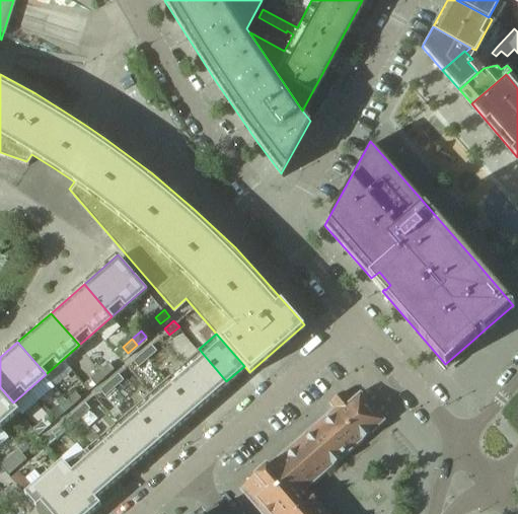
[(146,356),(155,348),(150,342),(141,349),(146,356)]
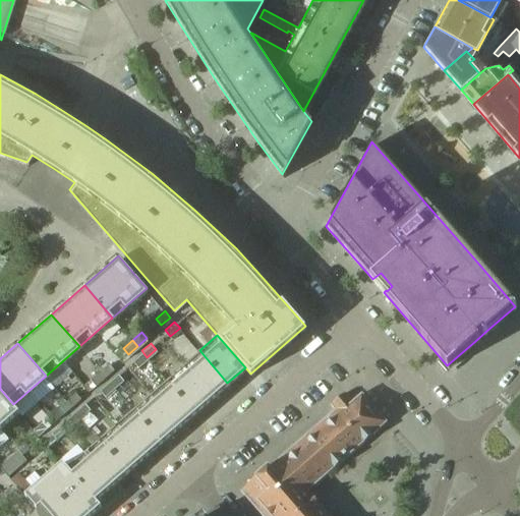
[(137,364),(147,357),(141,350),(132,358),(137,364)]
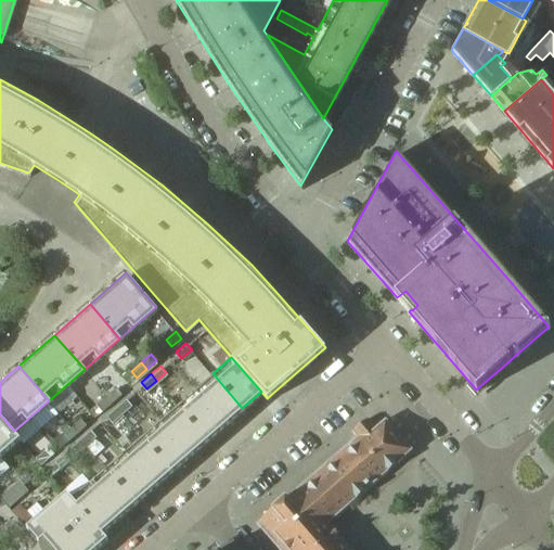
[(242,408),(213,373),(177,405),(207,438),(242,408)]
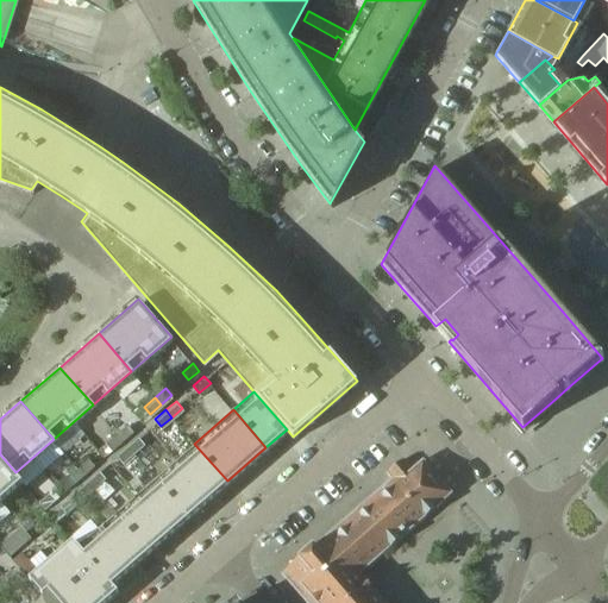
[(121,438),(132,429),(126,421),(116,431),(121,438)]
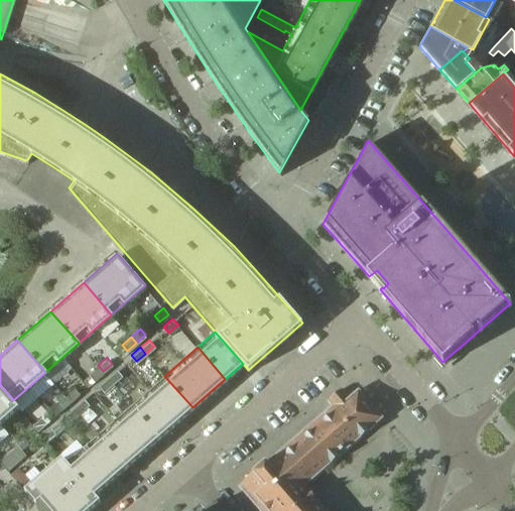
[(94,379),(103,371),(98,365),(89,373),(94,379)]
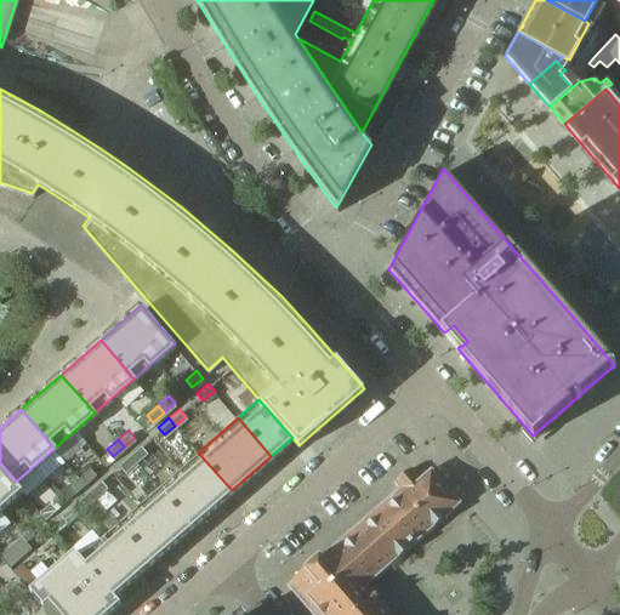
[(136,460),(147,450),(140,443),(129,453),(136,460)]
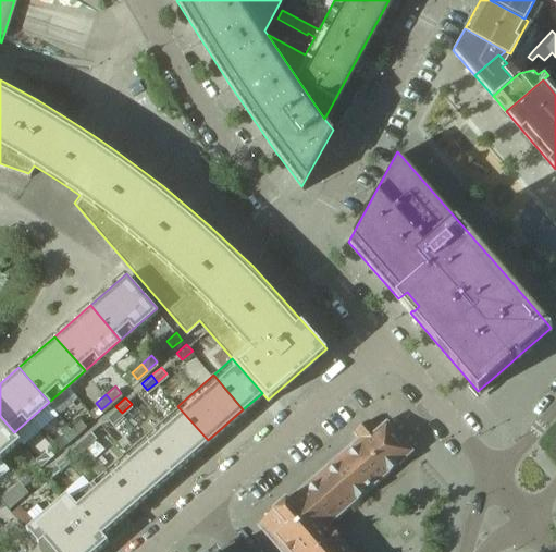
[(112,421),(122,413),(115,406),(106,415),(112,421)]
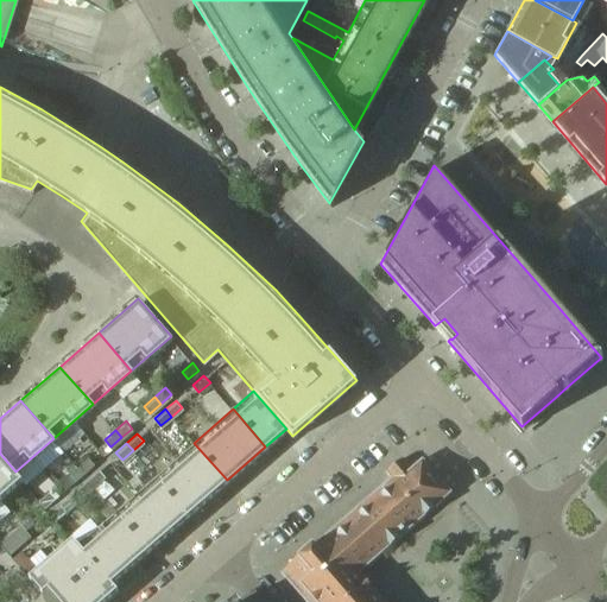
[(227,480),(194,443),(156,476),(188,514),(227,480)]
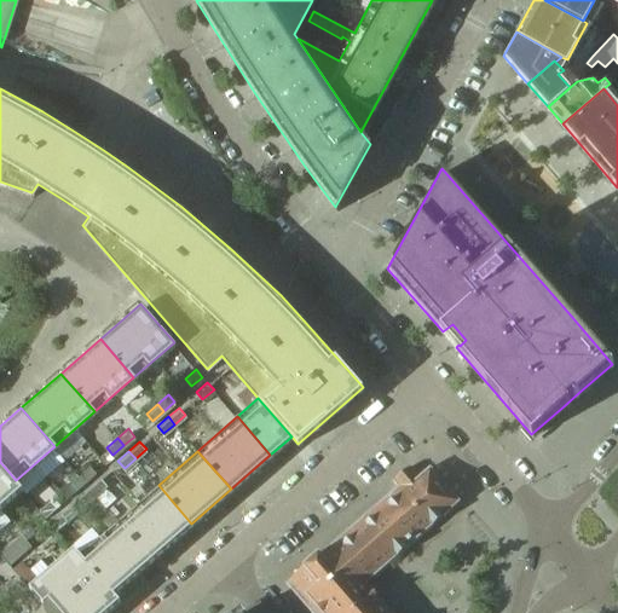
[(16,480),(0,462),(0,505),(22,487),(16,480)]
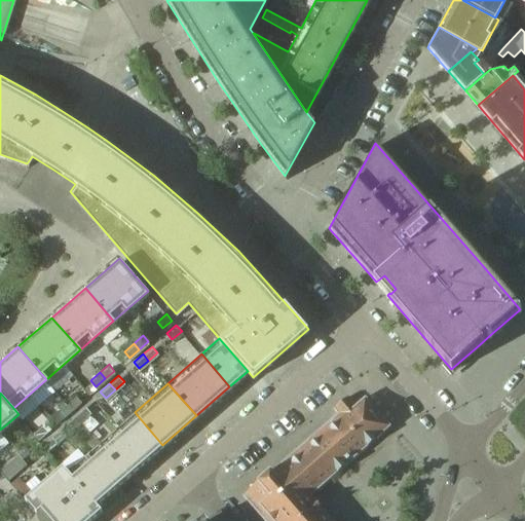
[(334,520),(320,504),(310,492),(389,423),(364,394),(354,402),(347,393),(333,405),(337,410),(270,468),(269,467),(249,484),(250,485),(242,492),(267,520),(334,520)]
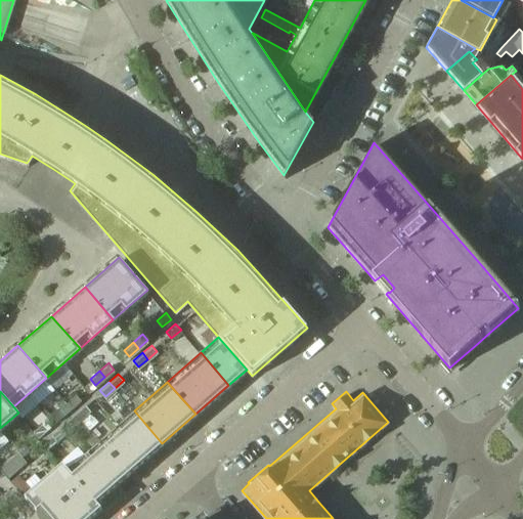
[(72,406),(81,398),(75,392),(66,400),(72,406)]
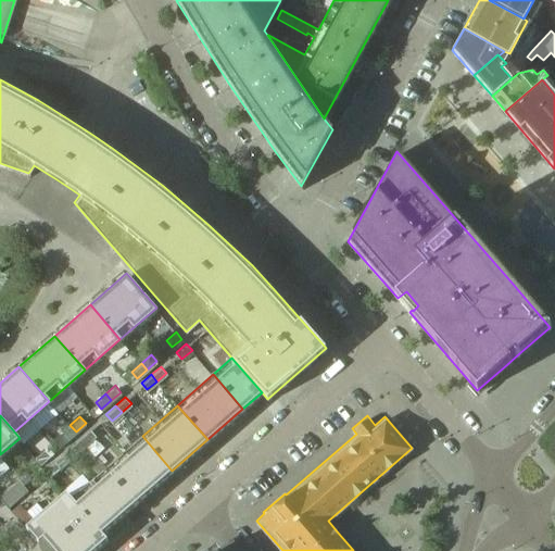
[(66,440),(76,431),(70,425),(60,434),(66,440)]
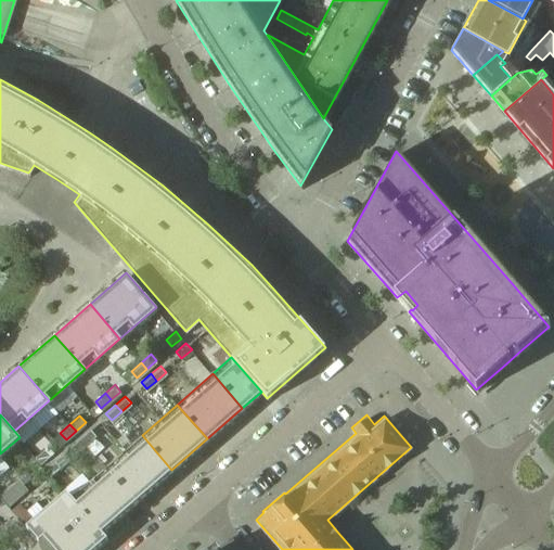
[(86,443),(95,434),(89,427),(79,435),(86,443)]
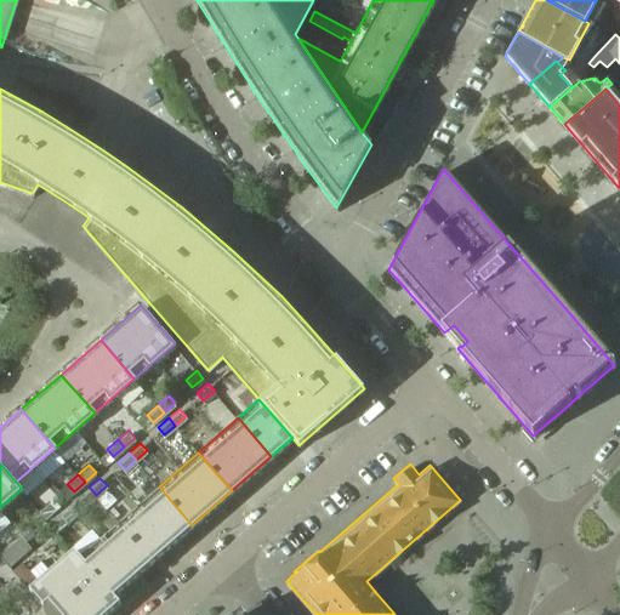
[(85,504),(96,495),(89,487),(78,496),(85,504)]
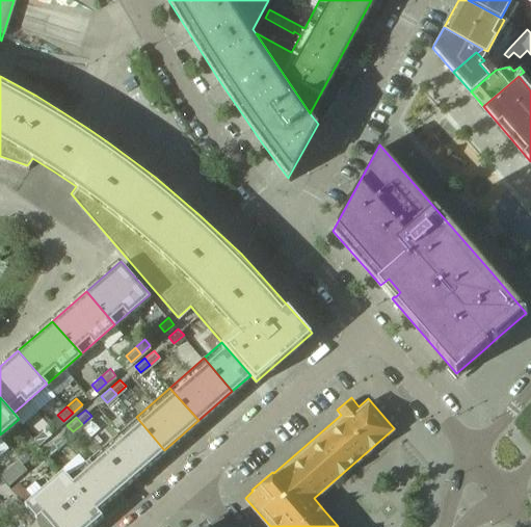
[(164,450),(136,417),(102,446),(130,479),(164,450)]
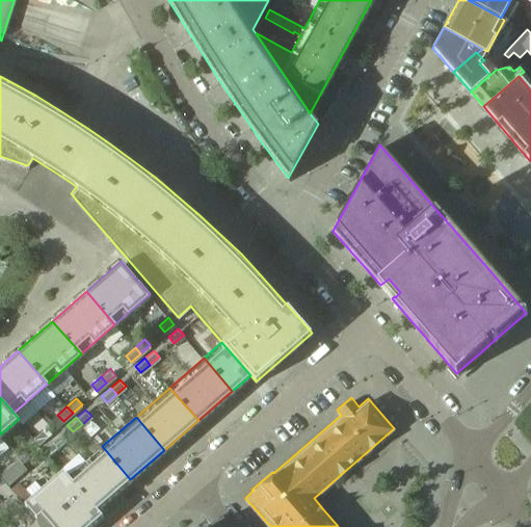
[(38,443),(48,435),(43,428),(33,437),(38,443)]
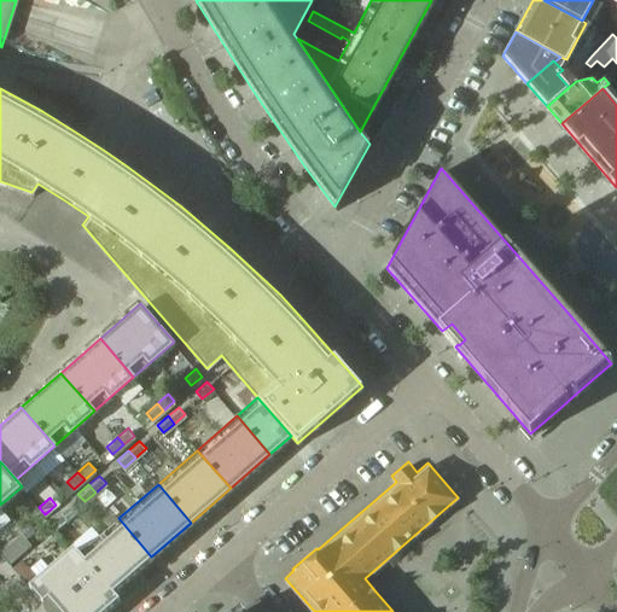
[(56,526),(67,517),(60,510),(50,519),(56,526)]
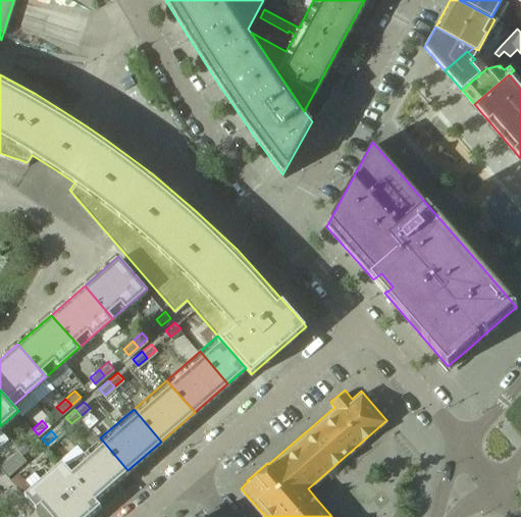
[(127,470),(100,437),(67,467),(95,499),(127,470)]
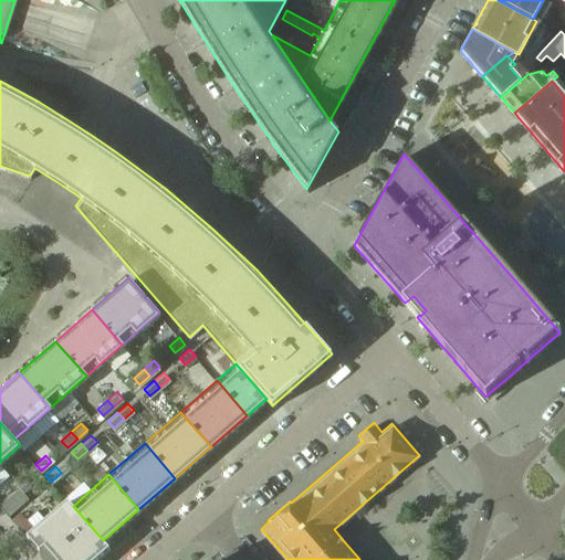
[(16,503),(25,494),(19,487),(9,496),(16,503)]
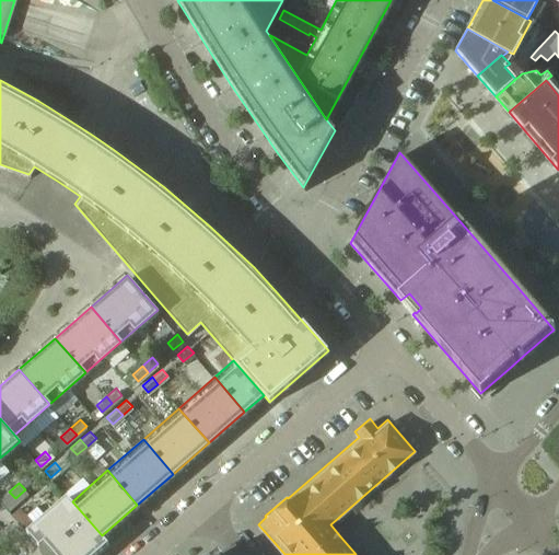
[(6,507),(15,498),(9,492),(0,499),(0,501),(6,507)]
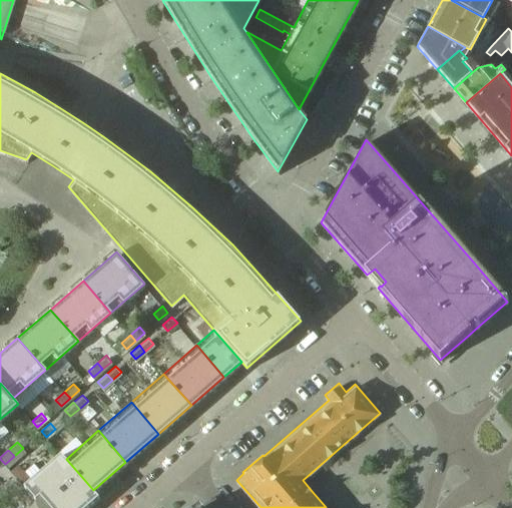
[(84,507),(98,496),(93,490),(66,459),(60,453),(23,485),(43,507),(84,507)]
